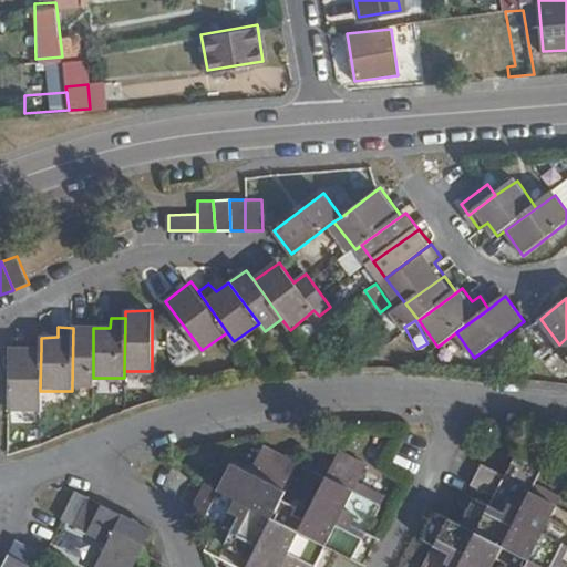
[(93,378),(93,328),(73,328),(72,387),(93,388),(93,378)]
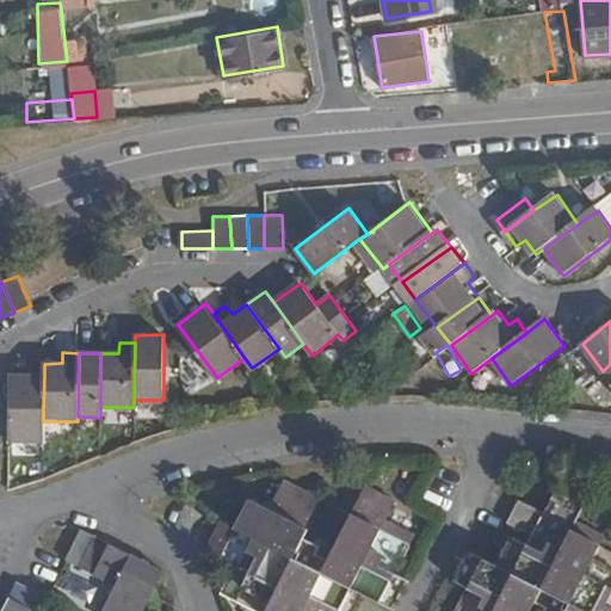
[(43,421),(44,375),(11,375),(11,442),(43,442),(43,421)]
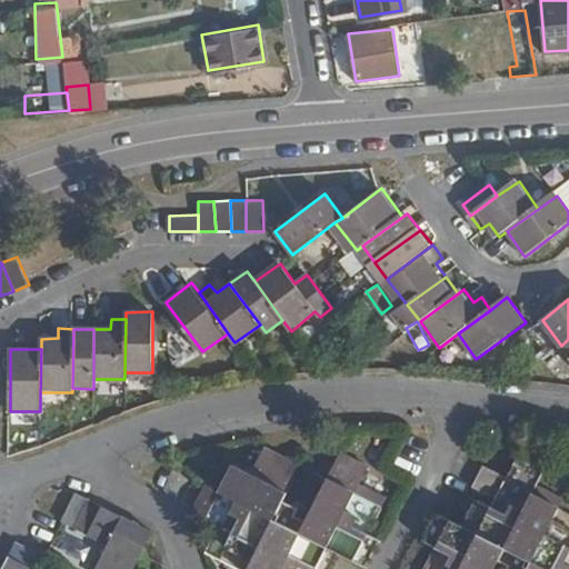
[(335,568),(340,560),(357,568),(369,568),(381,547),(369,539),(389,498),(362,483),(370,469),(338,453),(296,536),(271,523),(302,461),(266,442),(248,476),(233,468),(219,495),(208,489),(193,517),(215,528),(202,550),(238,568),(335,568)]
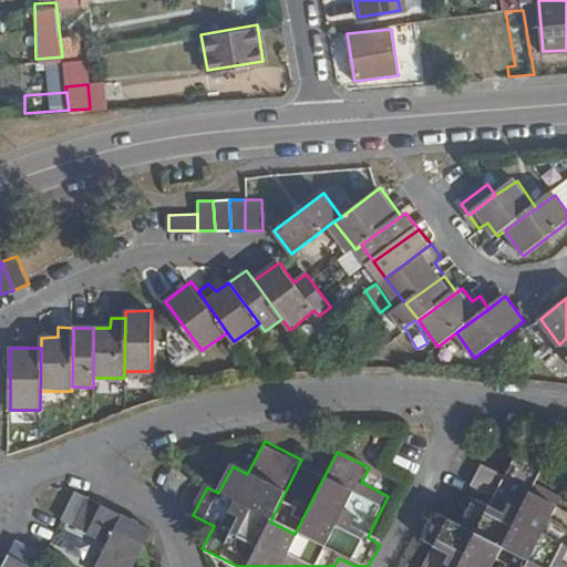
[(488,566),(497,552),(525,565),(523,566),(566,566),(566,512),(554,506),(560,495),(529,480),(538,464),(517,453),(491,502),(476,495),(463,521),(441,509),(423,539),(435,545),(423,566),(488,566)]
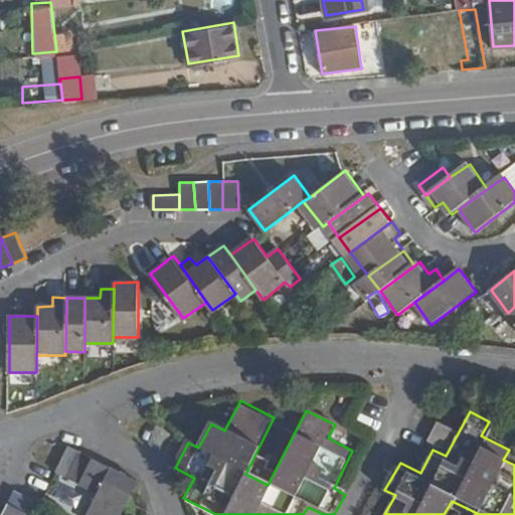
[(442,446),(449,431),(435,423),(427,439),(442,446)]
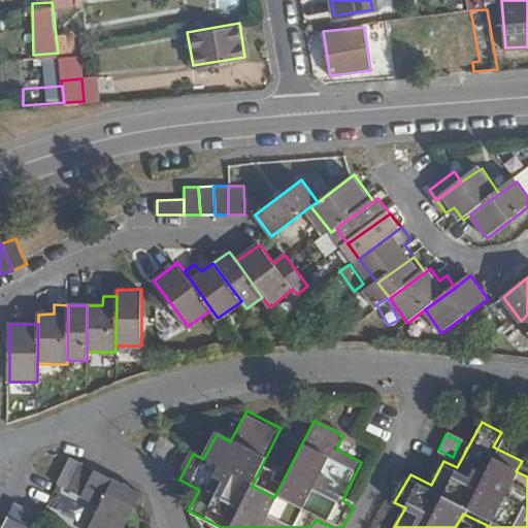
[(68,492),(81,464),(70,458),(56,485),(68,492)]
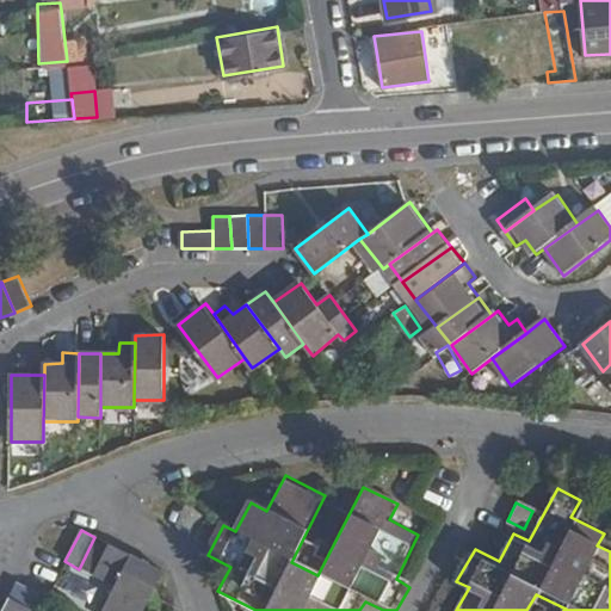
[(139,610),(160,572),(94,537),(79,569),(113,588),(100,610),(139,610)]
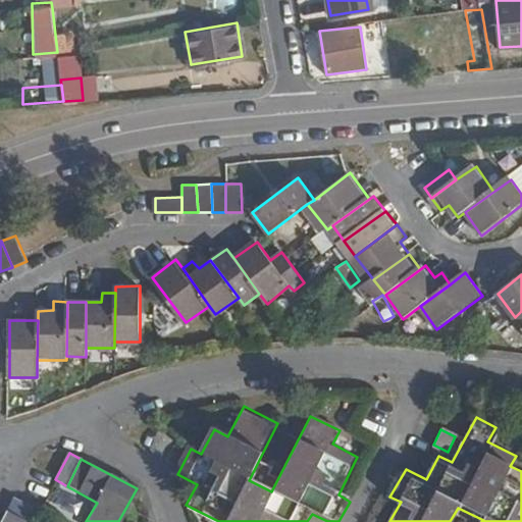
[(34,521),(39,515),(13,502),(2,521),(34,521)]
